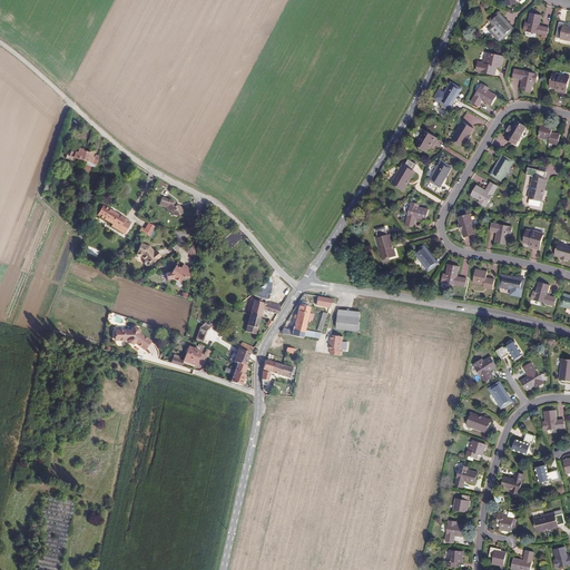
[(528,22),(526,21),(523,29),(547,35),(548,27),(539,25),(541,15),(531,12),(528,22)]
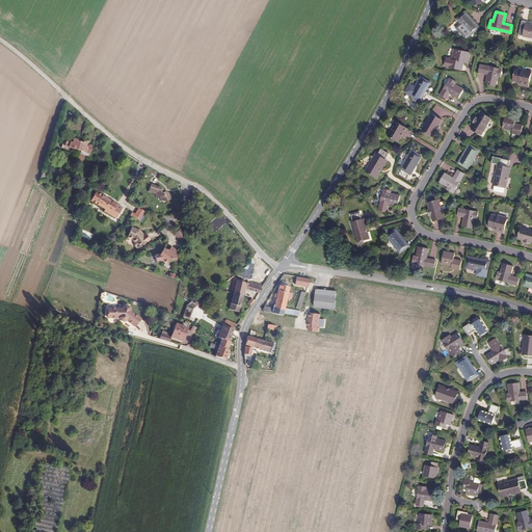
[(479,27),(464,12),(457,19),(471,34),(479,27)]
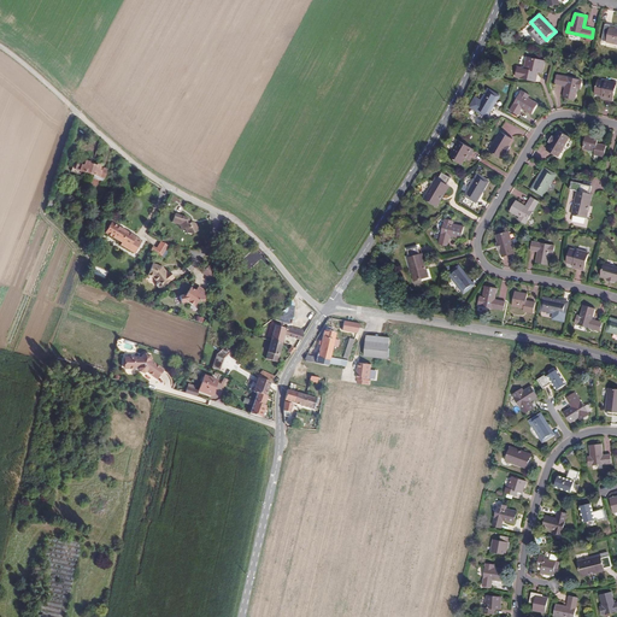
[(616,25),(605,23),(603,31),(603,33),(601,39),(605,40),(609,41),(616,42),(616,27),(616,25)]
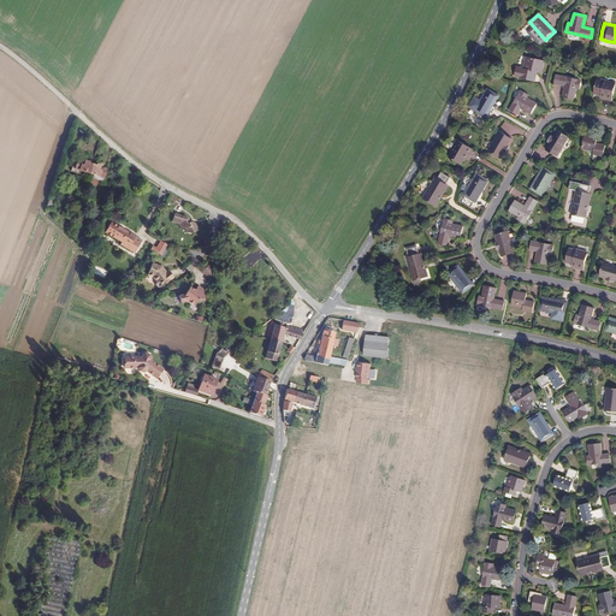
[(527,69),(519,66),(516,76),(534,80),(535,71),(542,71),(544,59),(529,57),(527,69)]
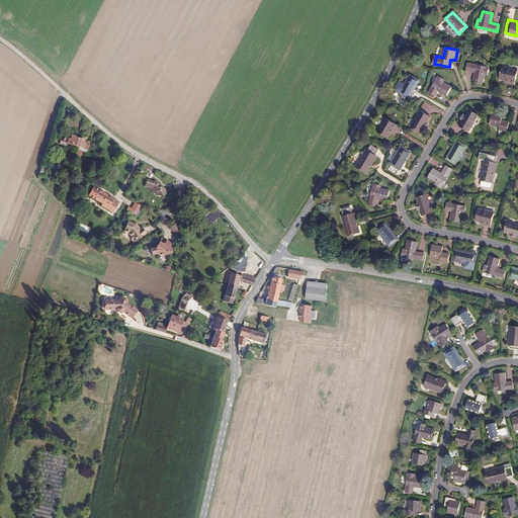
[(490,67),(468,62),(466,69),(476,71),(473,80),(484,83),(486,73),(488,74),(490,67)]
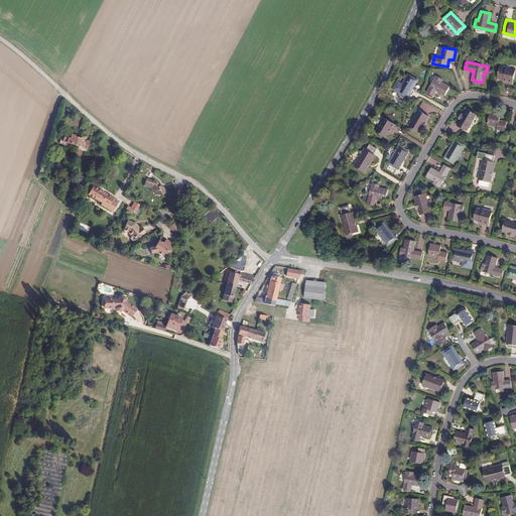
[(508,68),(501,67),(499,79),(504,80),(504,82),(513,84),(515,71),(515,69),(508,67),(508,68)]
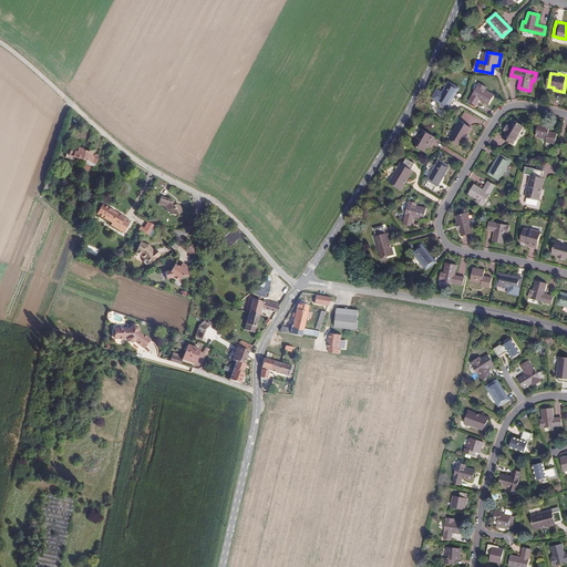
[(457,88),(447,82),(437,101),(447,106),(457,88)]
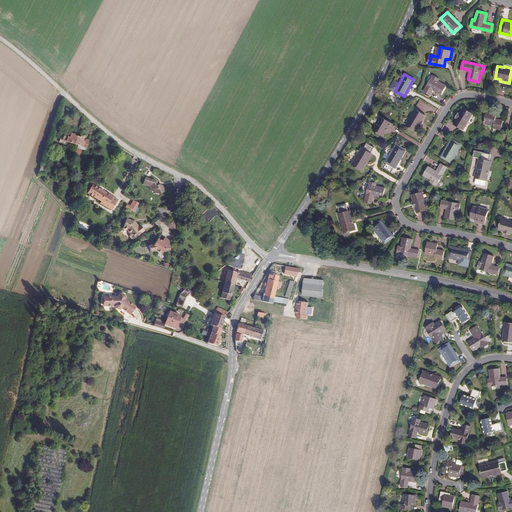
[(439,78),(432,74),(423,91),(429,95),(432,89),(441,94),(446,85),(437,80),(439,78)]
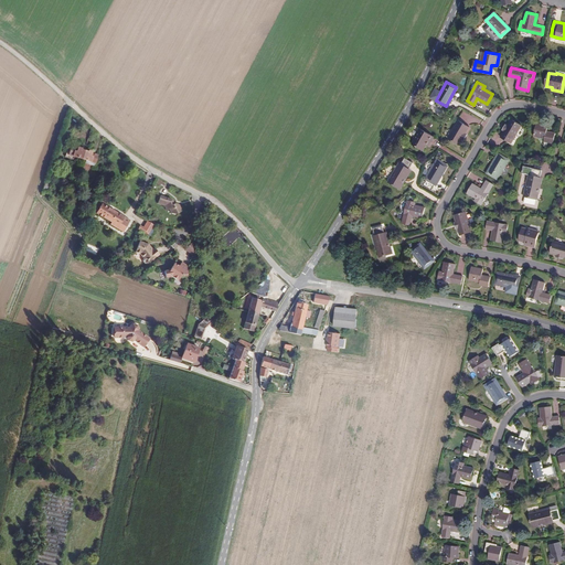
[(508,124),(503,130),(504,130),(501,137),(512,142),(522,125),(511,118),(508,124)]
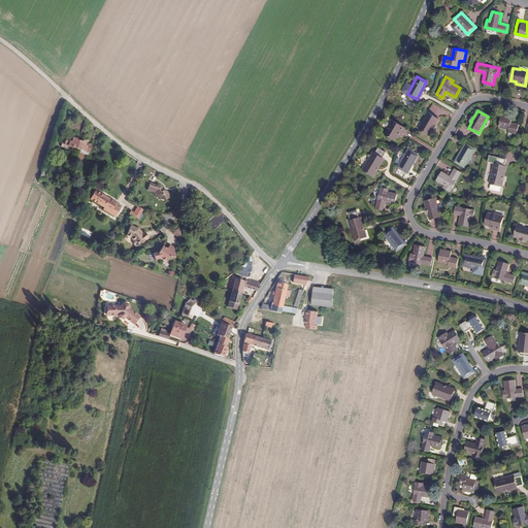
[(429,135),(432,130),(435,125),(438,119),(428,112),(419,130),(429,135)]
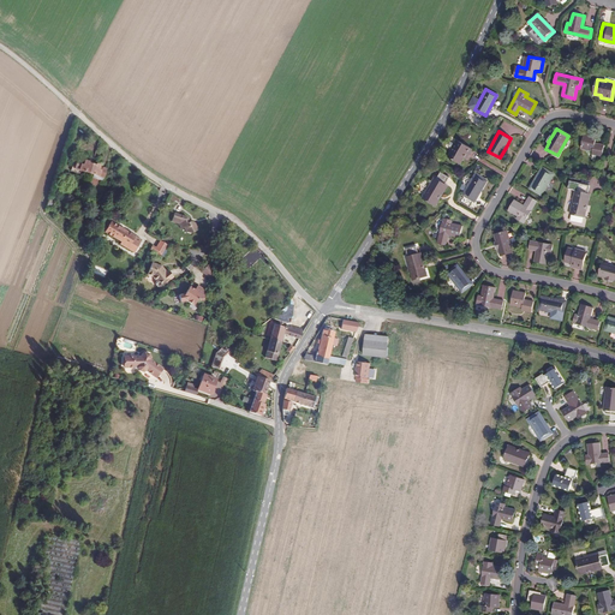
[(597,136),(584,133),(581,148),(592,150),(592,153),(602,155),(604,144),(596,142),(597,136)]
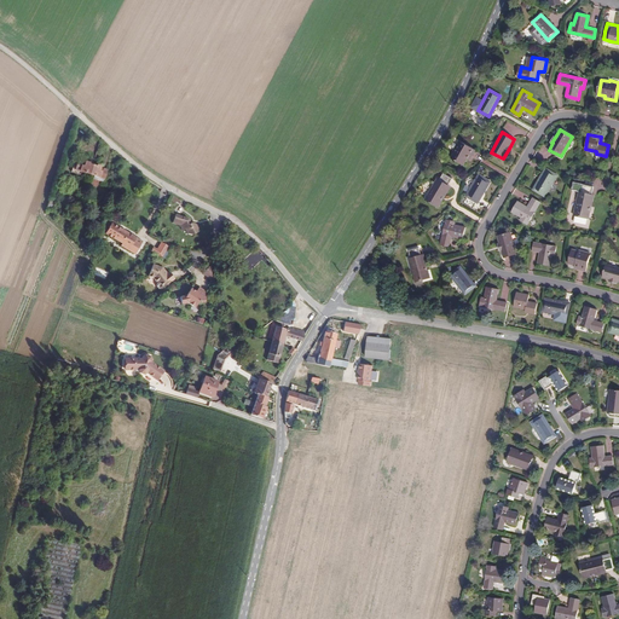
[(475,150),(458,140),(453,150),(450,156),(463,165),(467,158),(469,160),(475,150)]
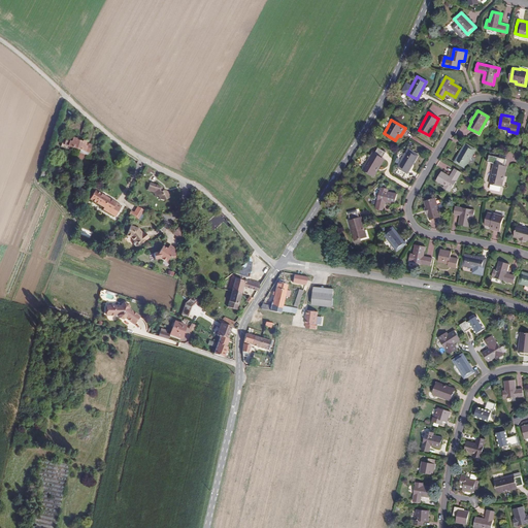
[(73,149),(77,136),(69,134),(68,137),(63,135),(60,146),(68,150),(69,146),(73,149)]
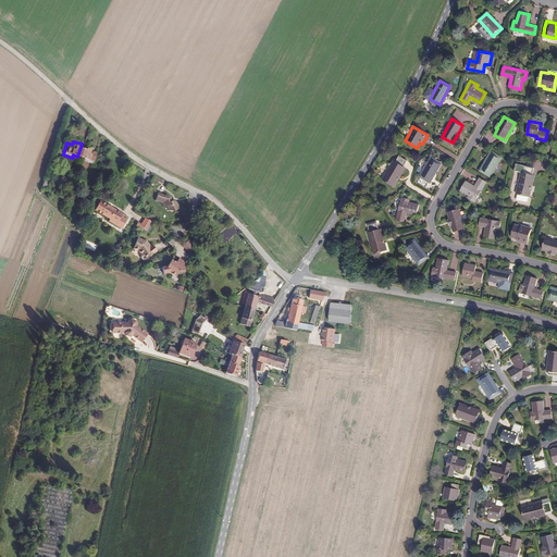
[(90,160),(94,151),(89,149),(90,147),(82,144),(77,157),(82,158),(87,159),(90,160)]
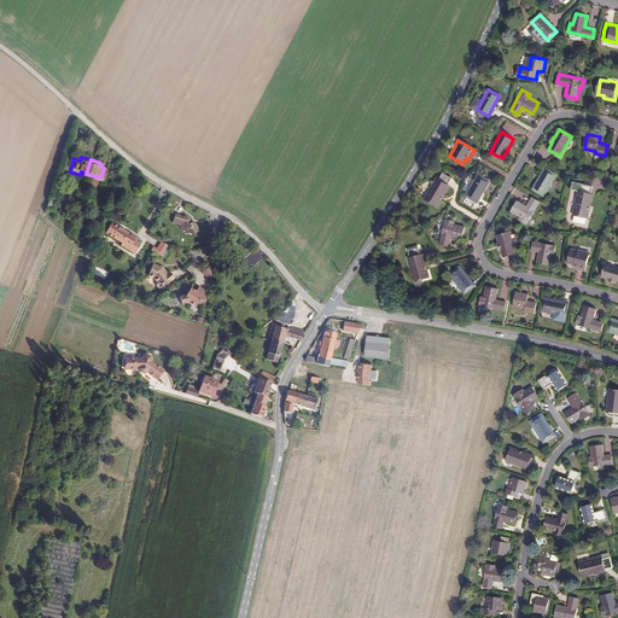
[(555,174),(546,168),(534,188),(544,194),(555,174)]
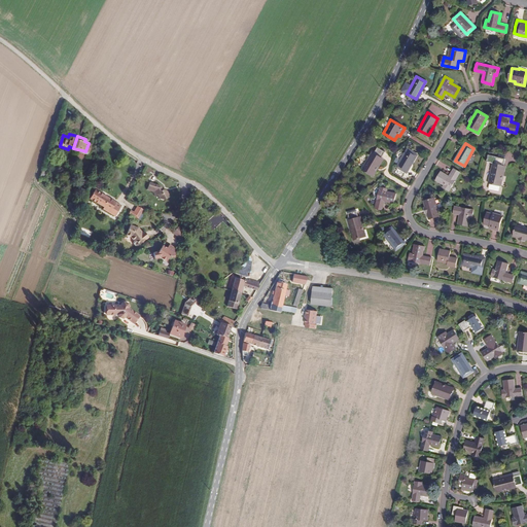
[(373,177),(377,171),(375,170),(382,159),(382,157),(385,151),(377,147),(374,153),(372,152),(361,170),(373,177)]
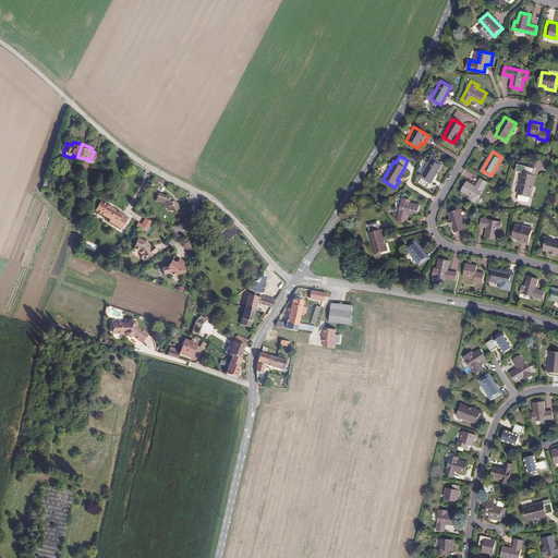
[(440,164),(431,158),(421,177),(429,182),(440,164)]
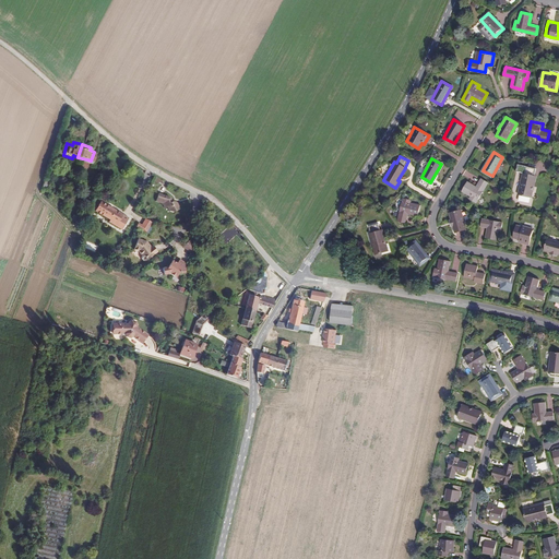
[(532,189),(535,175),(534,175),(536,168),(526,165),(525,173),(523,173),(519,194),(533,198),(534,190),(532,189)]
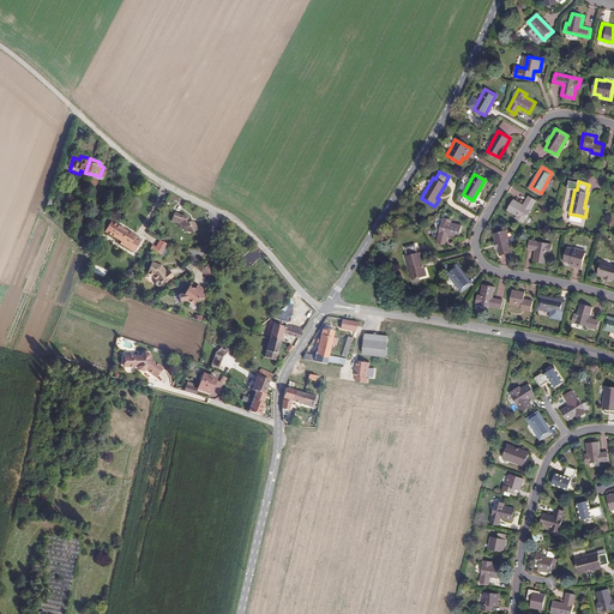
[(437,198),(439,199),(446,185),(445,185),(437,198)]
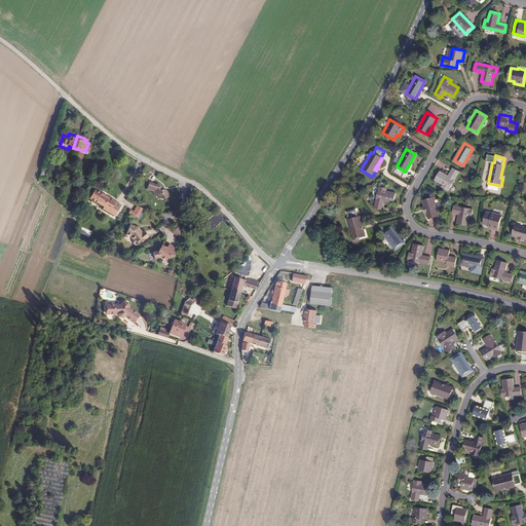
[(449,175),(440,171),(435,179),(443,184),(442,187),(448,190),(459,172),(453,167),(449,175)]
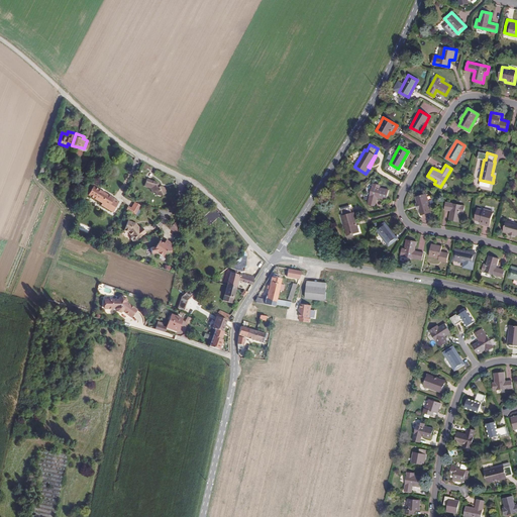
[(163,185),(161,181),(154,178),(149,176),(146,182),(150,184),(152,185),(154,190),(158,189),(159,193),(162,195),(169,193),(166,186),(164,185),(163,185)]
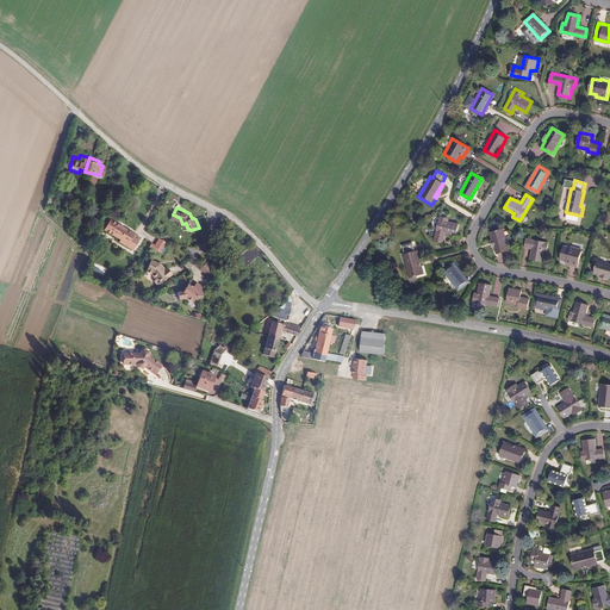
[(448,221),(440,218),(433,242),(441,244),(444,235),(454,238),(458,226),(448,223),(448,221)]
